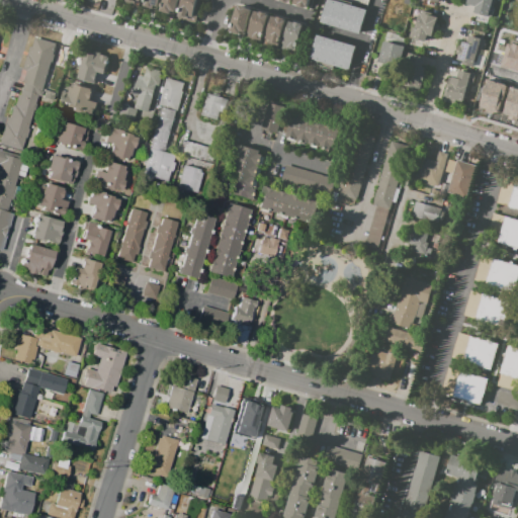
[(142,6),(143,0),(159,0),(157,10),(142,6)]
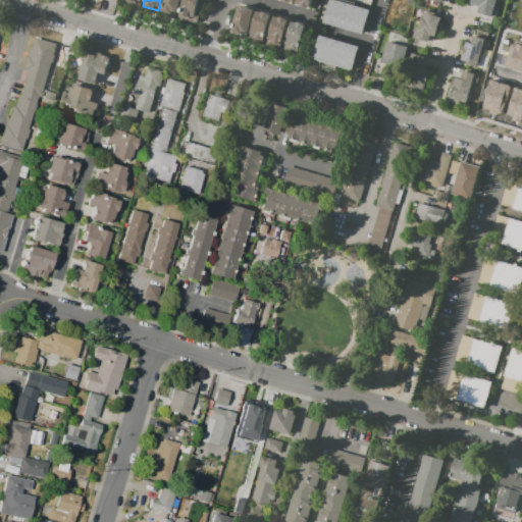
[(159,11),(162,0),(179,0),(175,16),(159,11)]
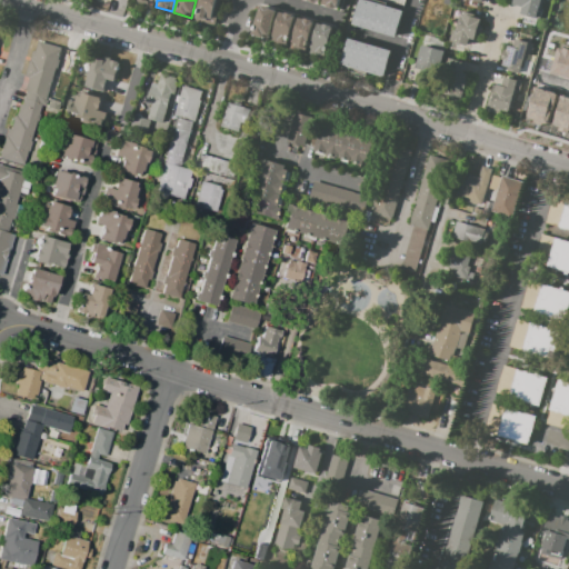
[(195,19),(200,0),(221,0),(215,25),(195,19)]
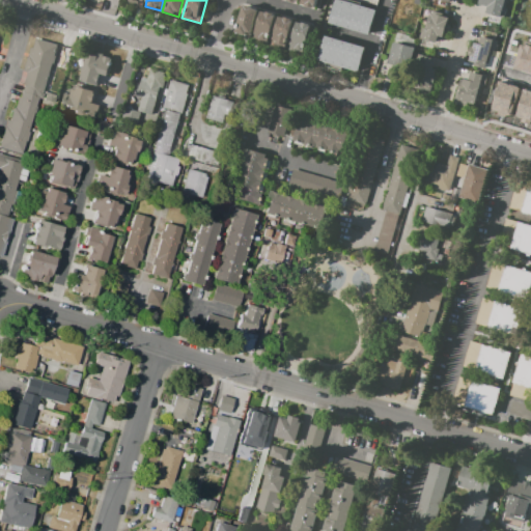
[(334,0),(341,0),(376,10),(369,34),(328,23),(334,0)]
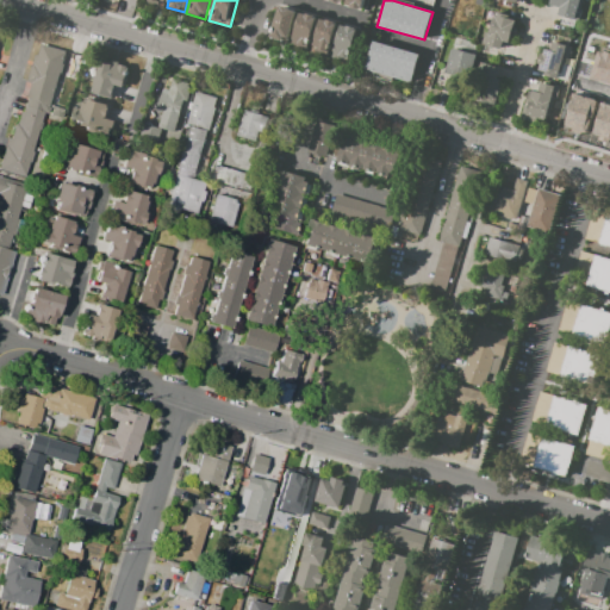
[(549,0),(548,6),(564,10),(561,18),(583,24),(586,11),(584,11),(585,0),(549,0)]
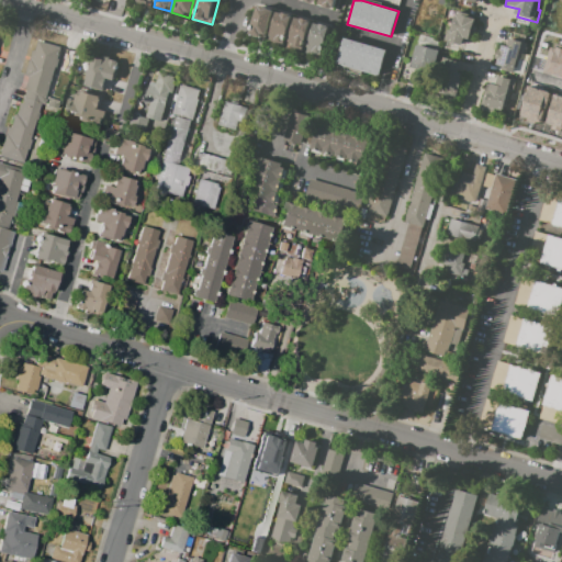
[(248,34),(257,6),(258,7),(259,6),(268,8),(268,9),(272,11),(265,40),(248,34)]
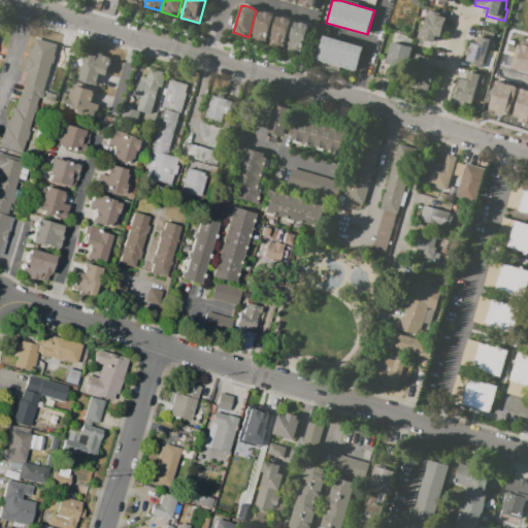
[(251,38),(259,10),(274,14),(266,42),(251,38)]
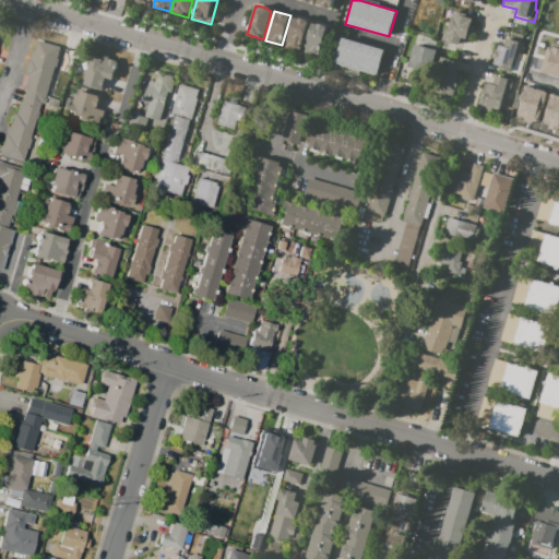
[(474,22),(473,26),(476,27),(474,36),(470,35),(467,43),(462,42),(461,47),(442,42),(450,11),(468,16),(467,20),(474,22)]
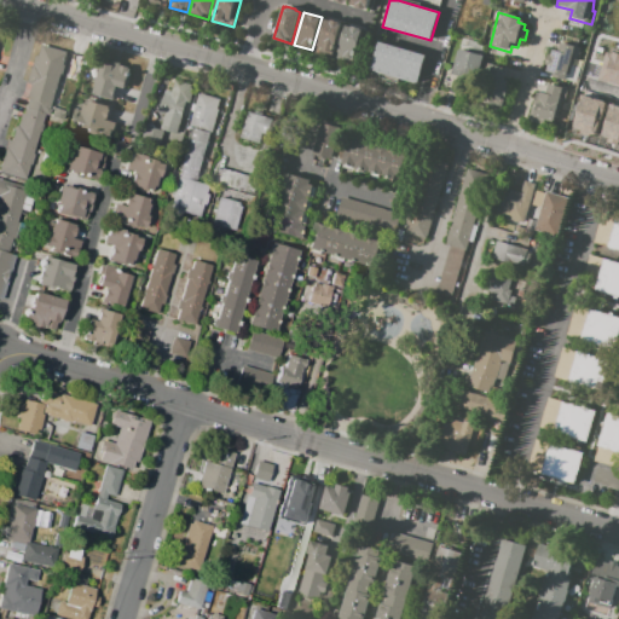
[(316,50),(325,18),(342,23),(333,55),(316,50)]
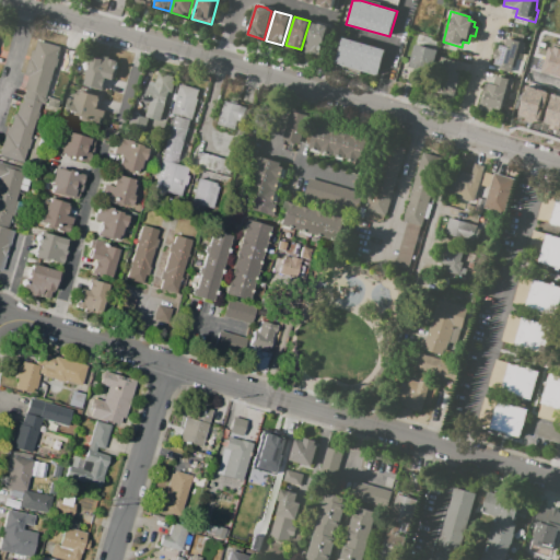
[(304,51),(313,22),(328,26),(319,56),(304,51)]
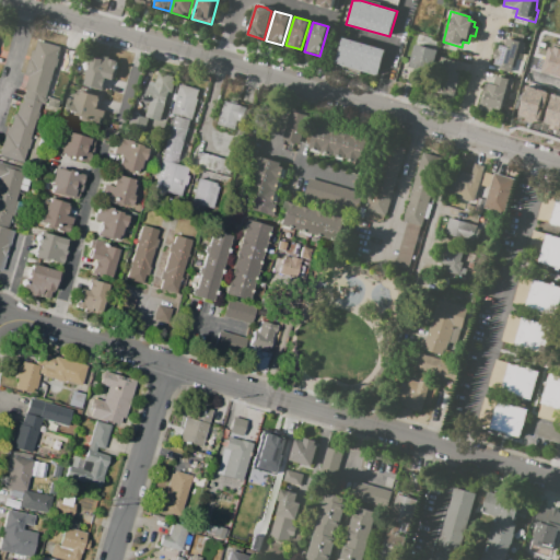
[(342,37),(385,50),(377,77),(335,63),(342,37)]
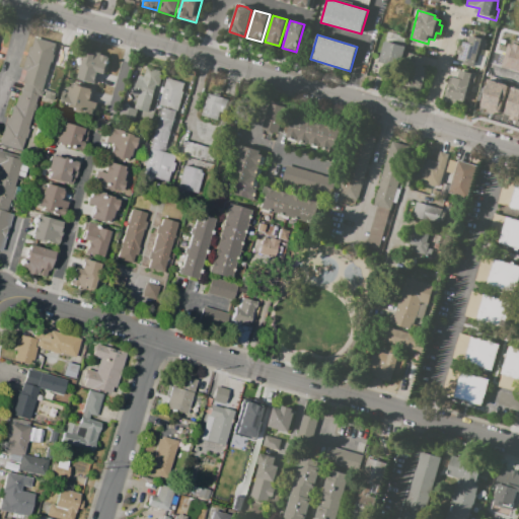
[(0,143),(0,134),(6,117),(8,118),(15,93),(17,93),(24,70),(21,69),(31,36),(55,44),(40,96),(35,95),(19,150),(0,143)]
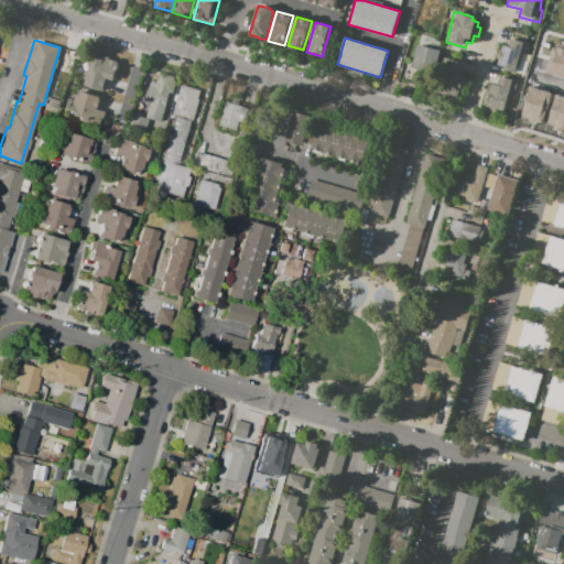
[(511,40),(531,45),(528,56),(523,55),(520,69),(517,68),(514,75),(505,73),(506,68),(498,66),(500,62),(495,60),(497,51),(501,52),(503,46),(508,47),(511,40)]
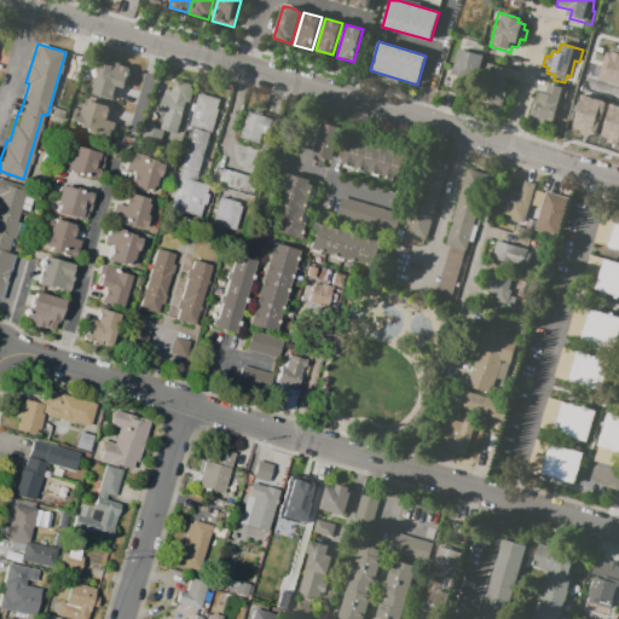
[(474,80),(449,73),(457,46),(482,53),(474,80)]
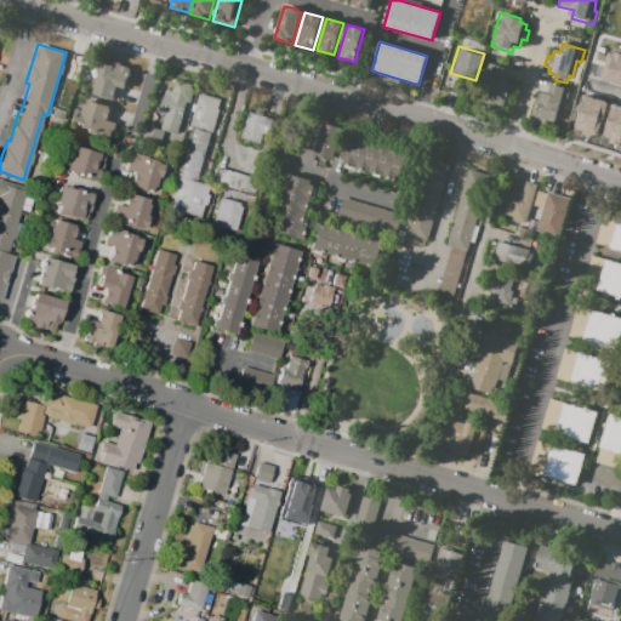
[(620,85),(620,50),(608,47),(600,81),(620,85)]
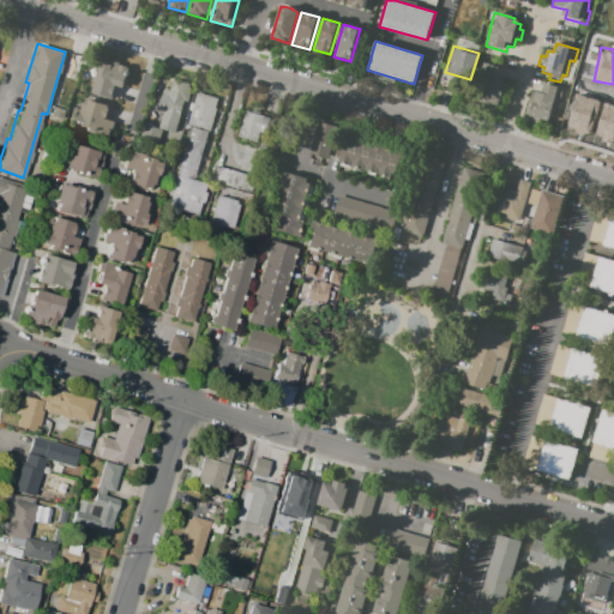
[(482,61),(501,68),(498,79),(504,80),(501,85),(504,86),(495,112),(469,102),(482,61)]
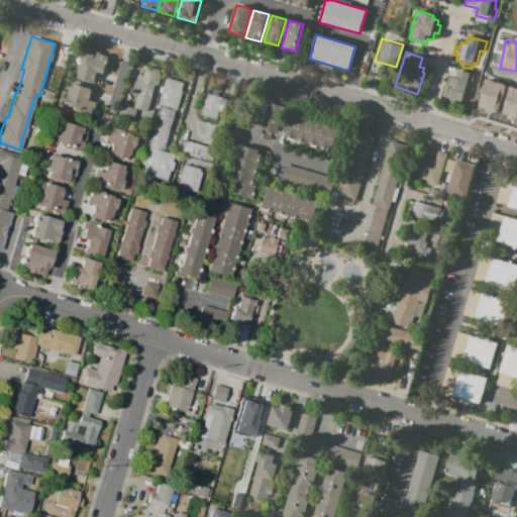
[(84,54),(76,78),(92,83),(96,73),(104,76),(109,62),(84,54)]
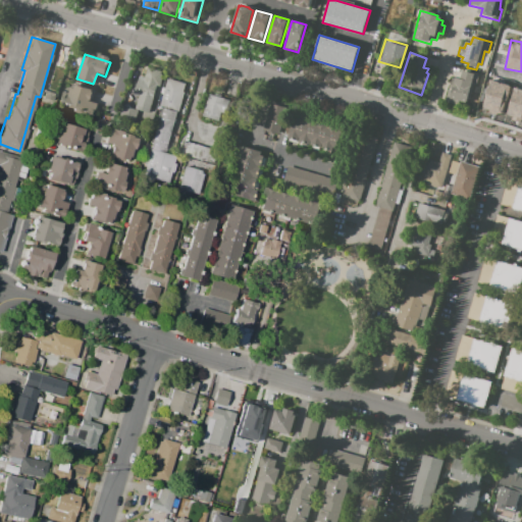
[(144,67),(161,71),(150,112),(135,108),(139,95),(132,93),(137,74),(142,75),(144,67)]
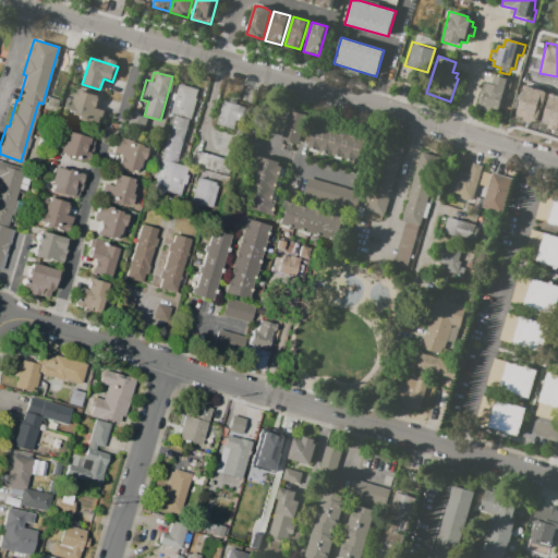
[(494,84),(496,75),(512,80),(509,92),(506,91),(501,109),(489,106),(488,111),(476,108),(483,83),(486,84),(487,82),(494,84)]
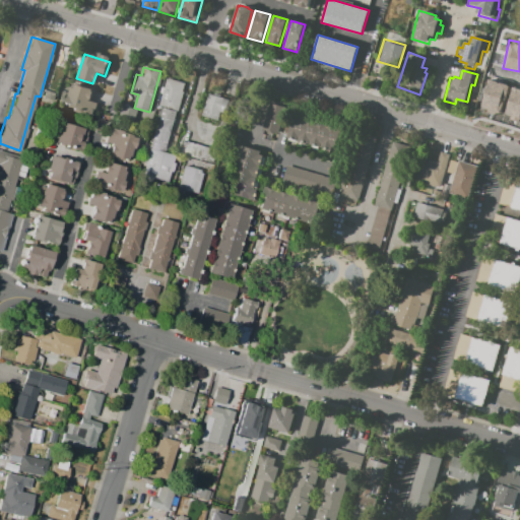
[(176,111),(156,105),(166,76),(184,82),(181,90),(182,91),(176,111)]
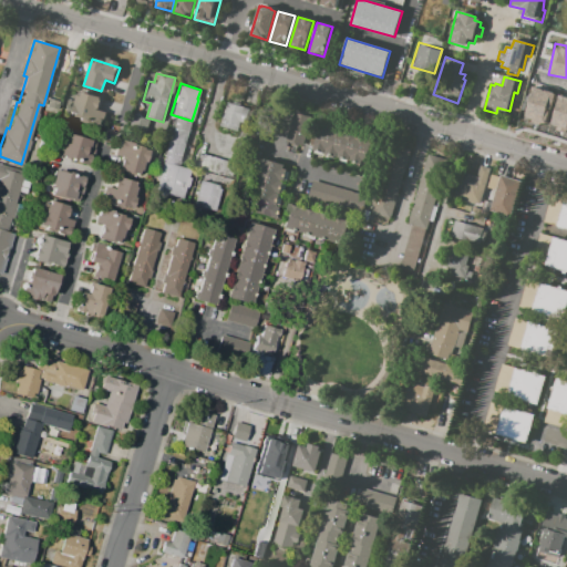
[(102,130),(106,116),(96,113),(100,102),(80,95),(72,121),(102,130)]
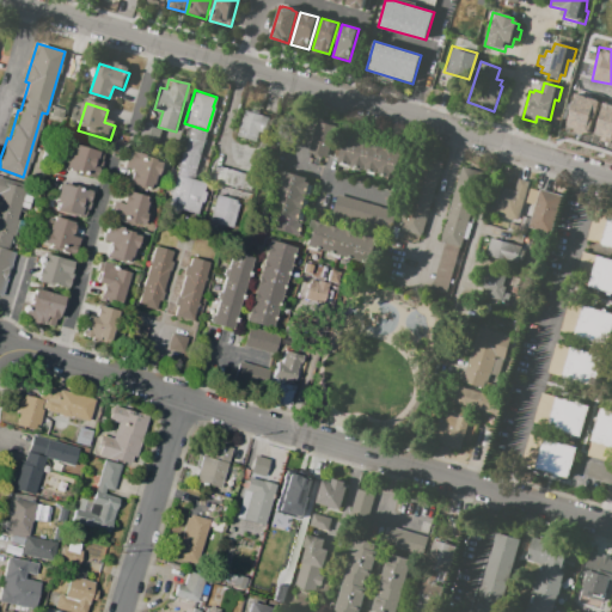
[(243,108),(269,116),(264,135),(258,133),(256,144),(234,136),(243,108)]
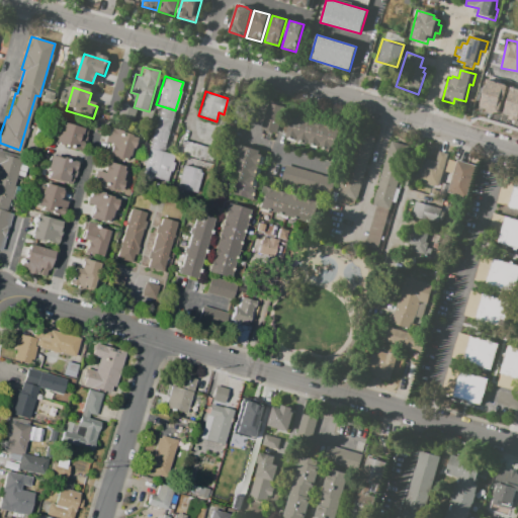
[(119,104),(115,117),(133,123),(137,110),(119,104)]
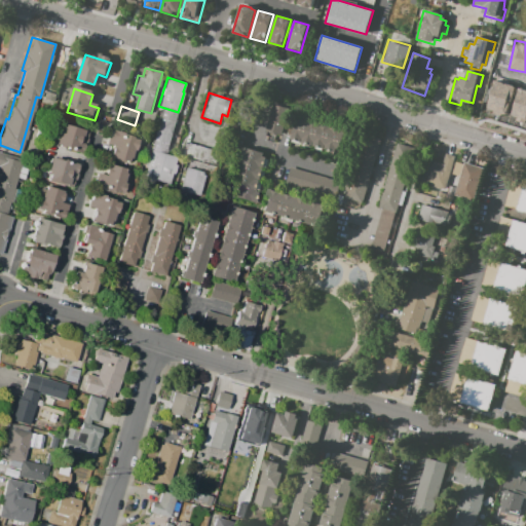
[(274,107),(289,111),(282,137),(267,133),(274,107)]
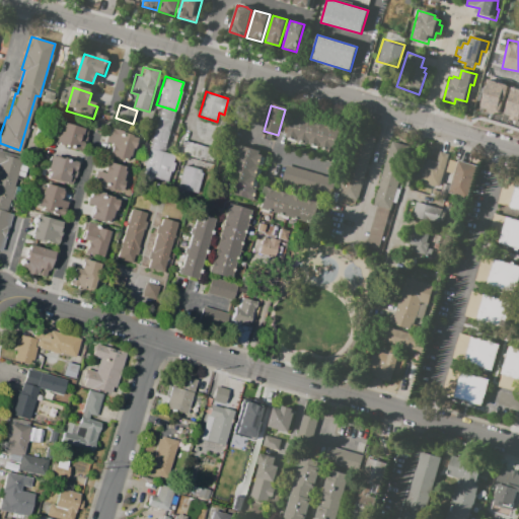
[(173,110),(161,152),(172,155),(165,180),(142,173),(161,107),(173,110)]
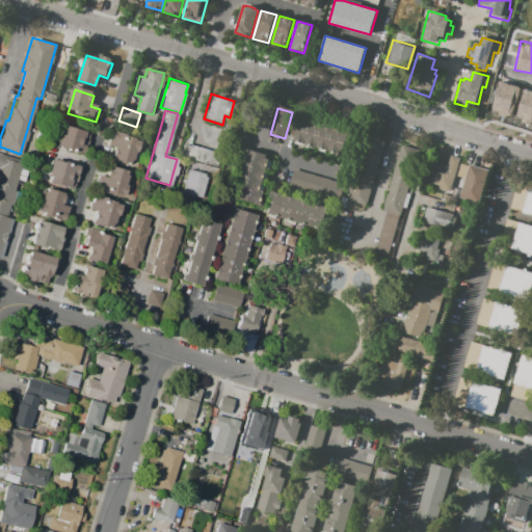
[(350,132),(337,128),(325,124),(313,121),(302,117),(295,141),(343,156),(350,132)]
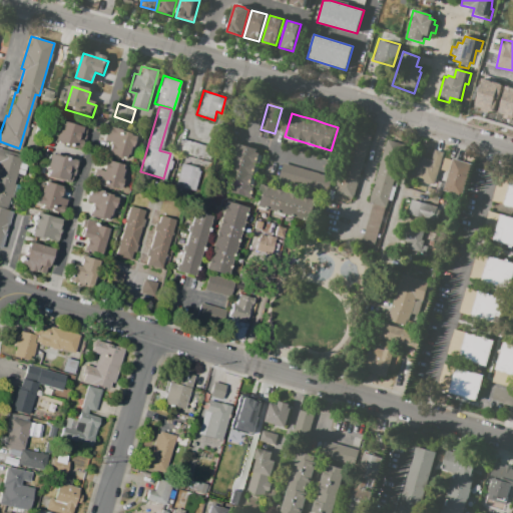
[(59,122),(87,129),(81,151),(53,144),(59,122)]
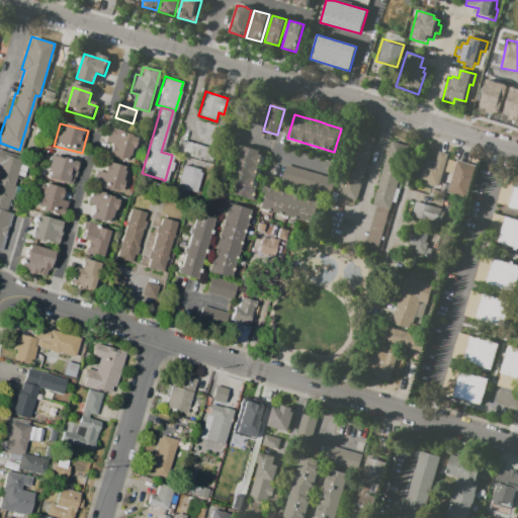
[(375,135),(355,130),(338,194),(357,199),(375,135)]
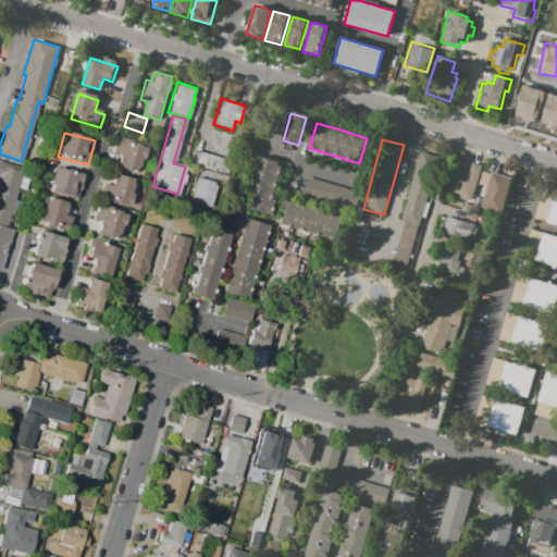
[(116,140),(112,155),(121,158),(116,169),(140,175),(148,151),(116,140)]
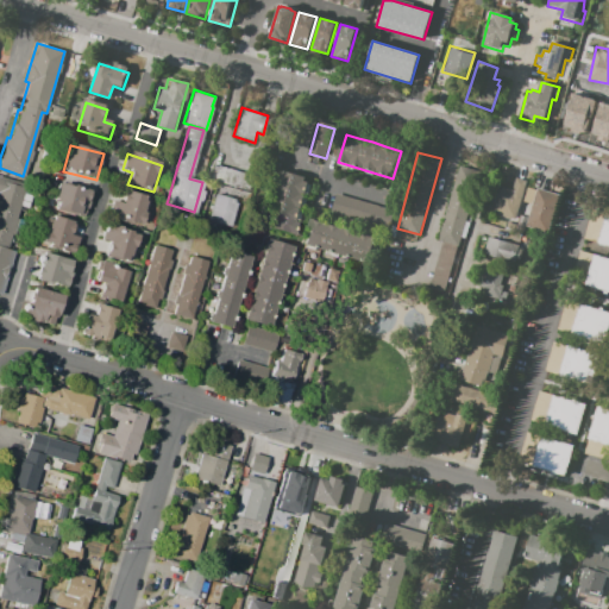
[(245,190),(250,175),(217,164),(211,180),(245,190)]
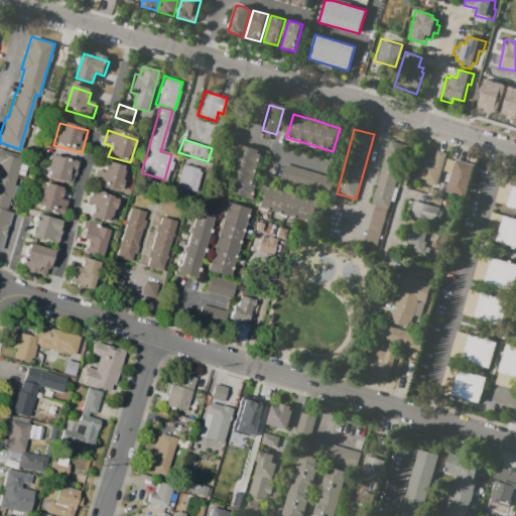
[(369,202),(387,208),(406,145),(388,139),(369,202)]
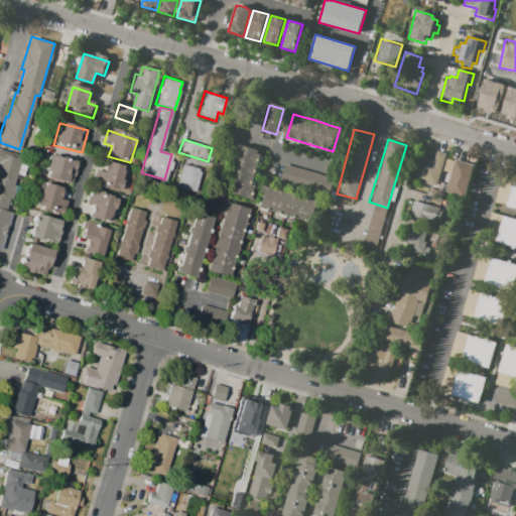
[(238,146),(263,153),(249,201),(224,192),(225,189),(228,179),(231,167),(235,156),(236,153),(238,146)]
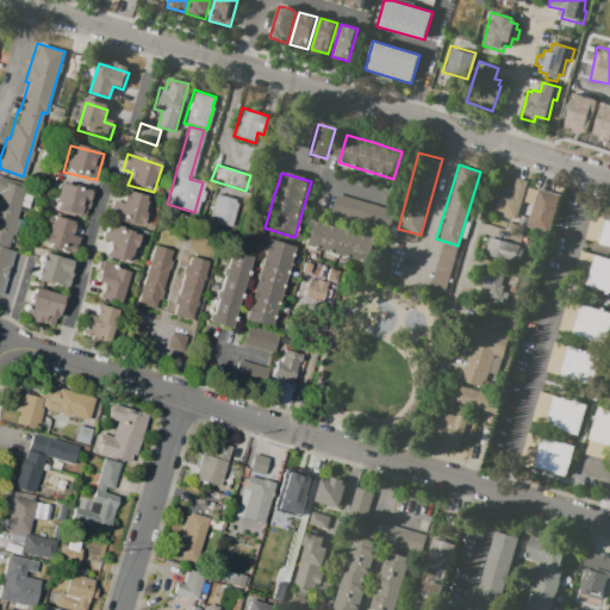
[(4,297),(0,296),(0,181),(24,188),(7,253),(17,255),(4,297)]
